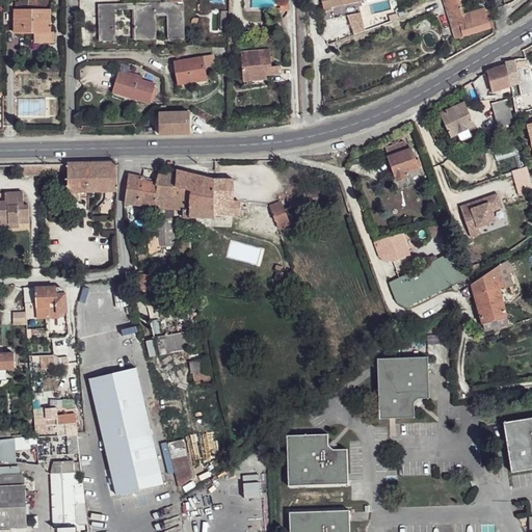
[(133,9),(133,40),(156,40),(155,16),(167,16),(168,38),(184,38),(183,2),(182,2),(181,0),(169,0),(170,3),(165,3),(164,0),(144,0),(145,3),(132,4),(133,9)]
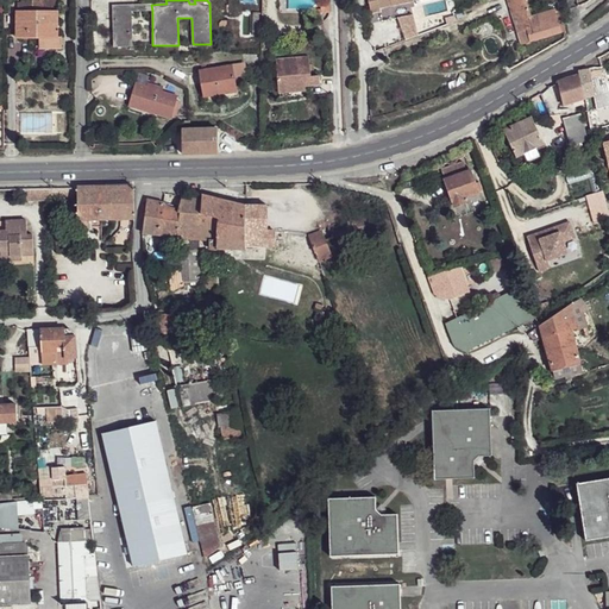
[(368,0),(371,13),(381,12),(380,8),(418,0),(368,0)]
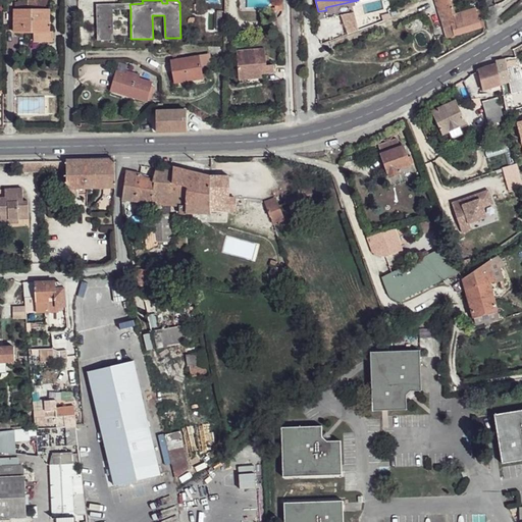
[(435,0),(448,38),(481,29),(475,8),(455,14),(450,0),(435,0)]
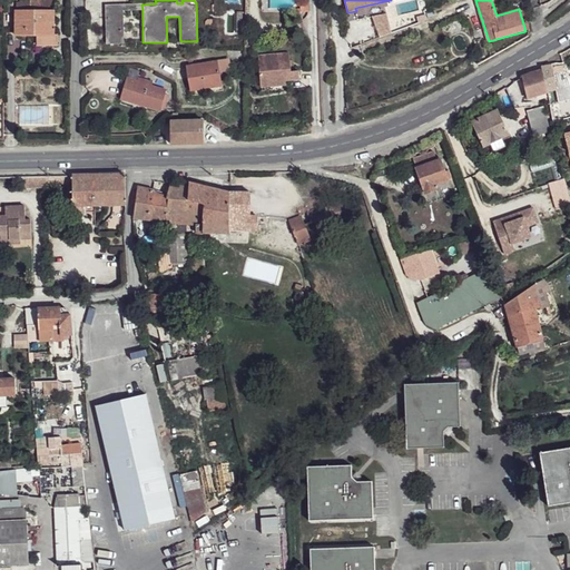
[(15,10),(16,22),(16,29),(16,36),(37,36),(37,46),(58,45),(57,35),(55,35),(55,10),(53,10),(53,1),(30,1),(30,2),(20,2),(20,6),(17,6),(17,10),(15,10)]
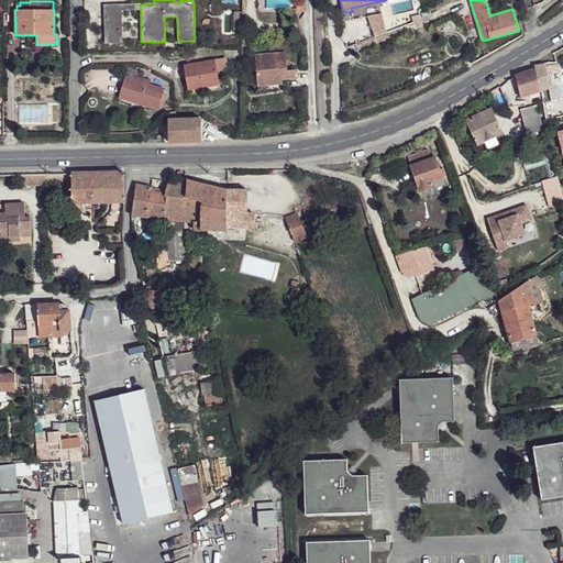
[(105,6),(106,43),(122,43),(122,11),(121,4),(105,6)]
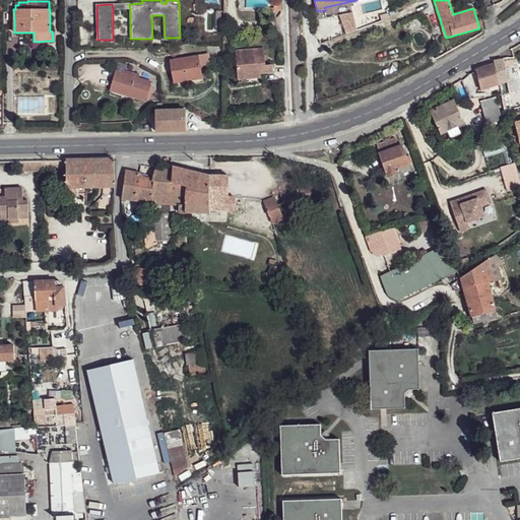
[(479,6),(473,8),(479,28),(482,27),(480,15),(479,6)]
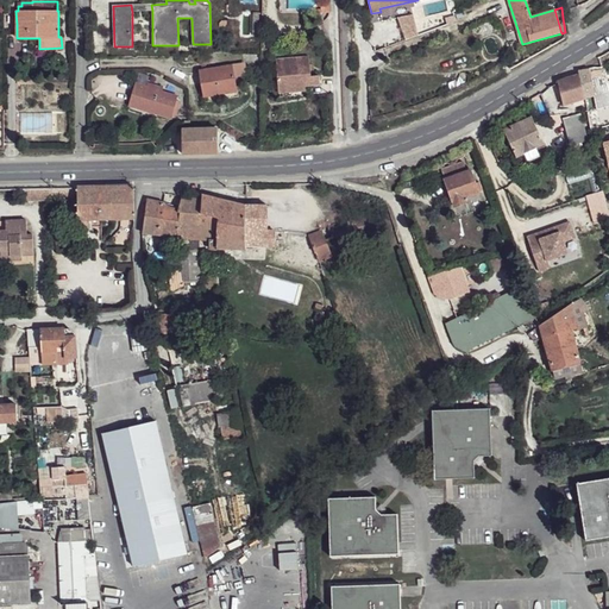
[(402,37),(416,35),(413,13),(399,16),(402,37)]
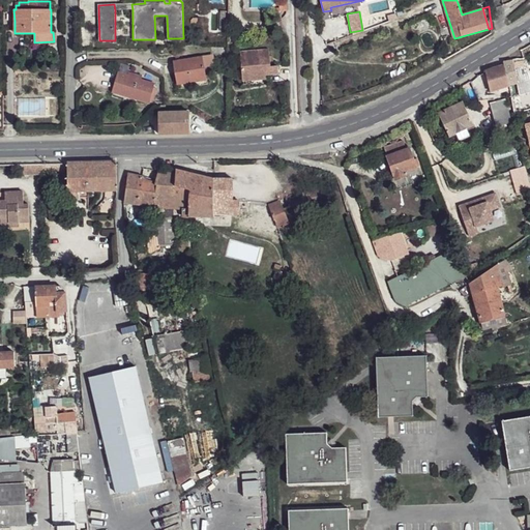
[(270,50),(241,52),(243,77),(266,76),(278,75),(277,66),(271,66),(270,50)]
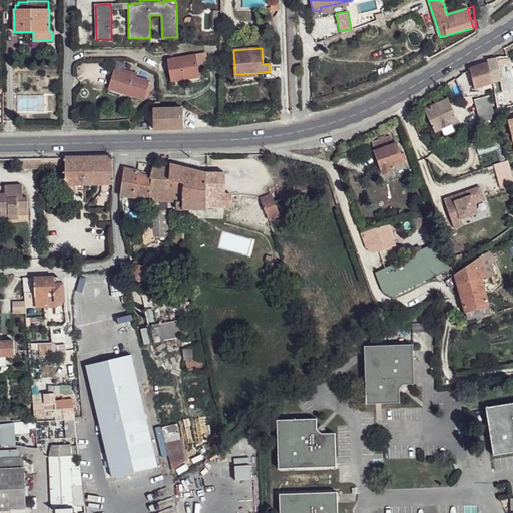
[(168,59),(172,81),(199,77),(197,64),(207,62),(205,53),(168,59)]
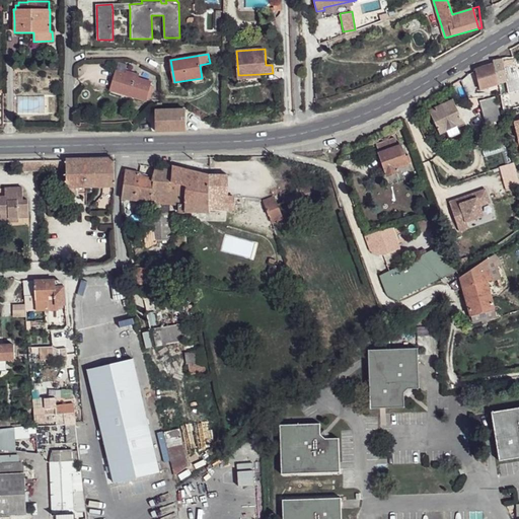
[(493,61),(494,64),(498,84),(507,82),(509,94),(518,92),(518,71),(505,74),(503,59),(493,61)]
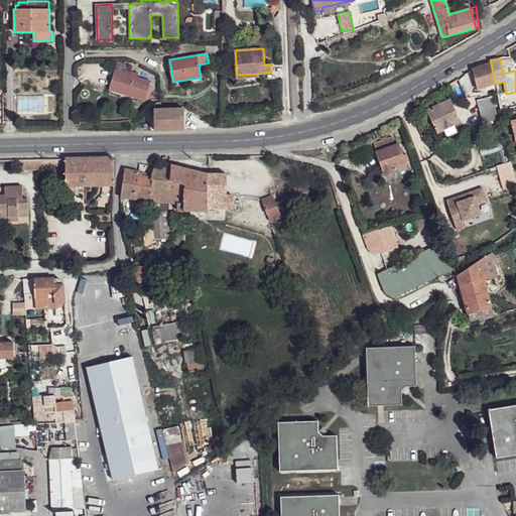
[(474,70),(478,90),(495,84),(491,63),(474,70)]
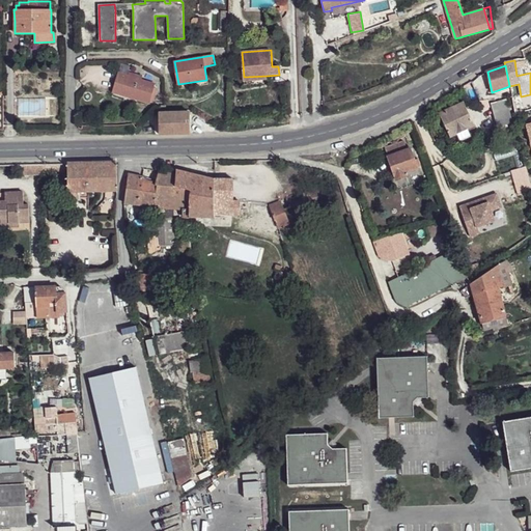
[(472,82),(479,102),(487,101),(486,92),(492,90),(487,72),(472,82)]
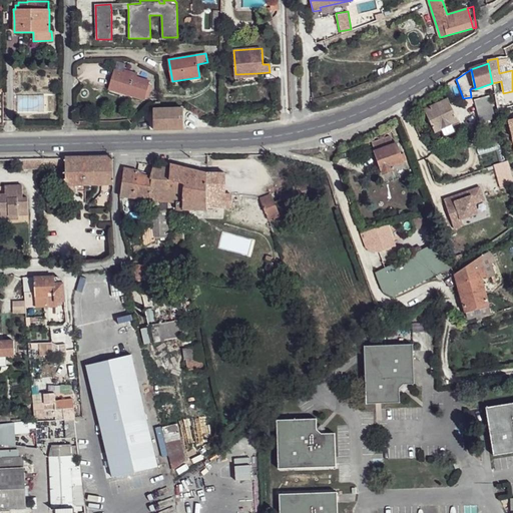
[(114,70),(109,86),(121,90),(120,93),(144,100),(144,97),(148,98),(152,86),(148,85),(150,80),(136,76),(136,74),(131,72),(130,75),(125,73),(114,70)]
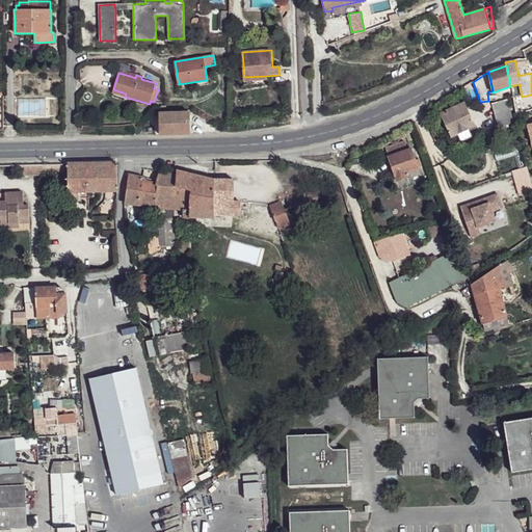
[(207,80),(179,84),(179,89),(208,84),(207,80)]
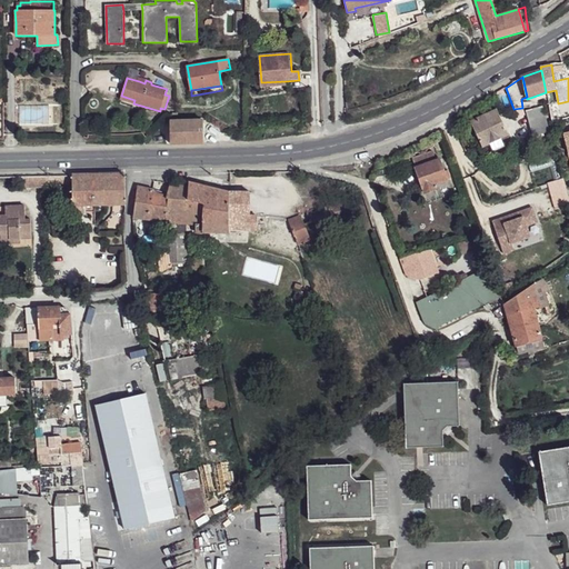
[(539,109),(527,111),(533,136),(549,132),(543,108),(539,109)]
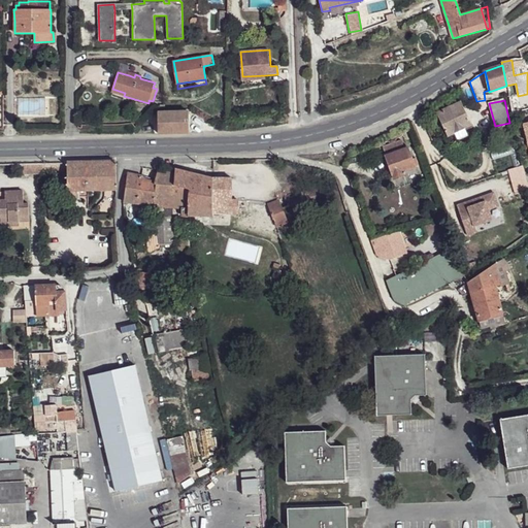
[(436,113),(448,136),(457,132),(471,125),(461,102),(436,113)]
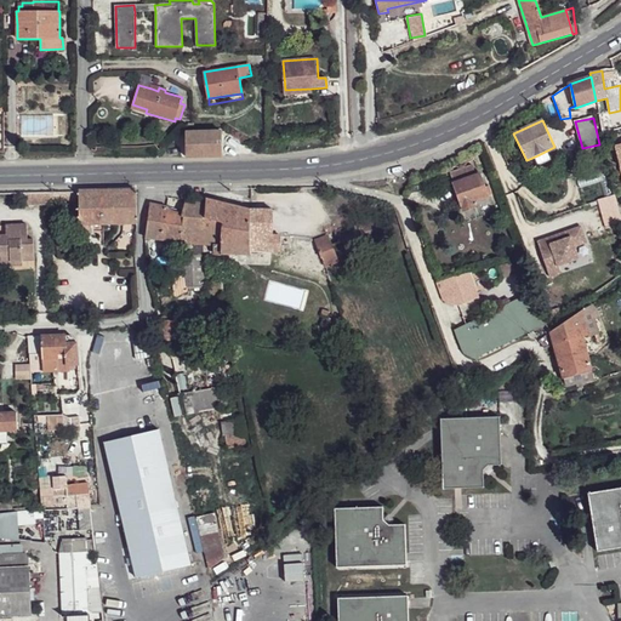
[(186,132),(186,149),(186,158),(222,157),(222,149),(222,131),(186,132)]
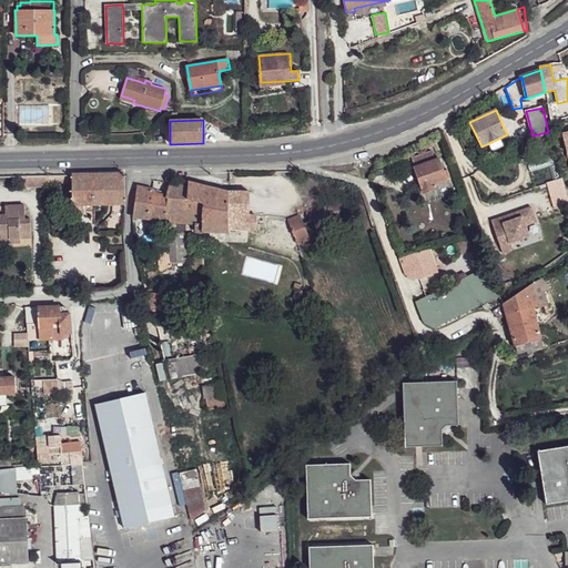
[(482,146),(485,154),(495,150),(492,142),(482,146)]
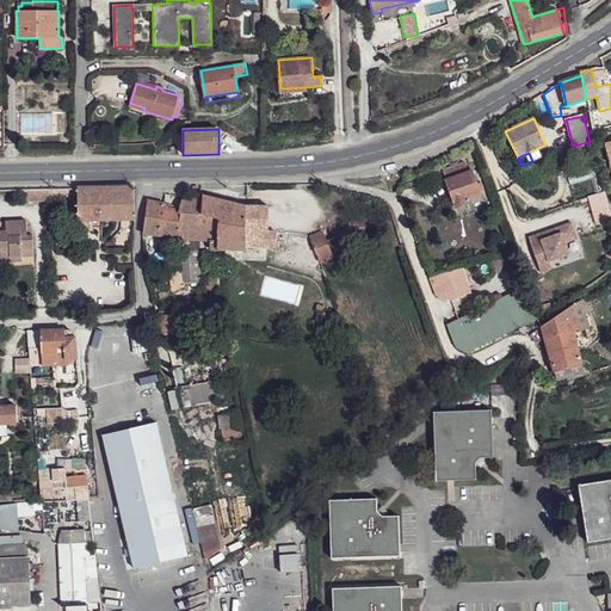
[(443,171),(446,180),(456,207),(468,203),(466,199),(480,193),(476,184),(471,171),(468,172),(468,168),(464,162),(443,171)]
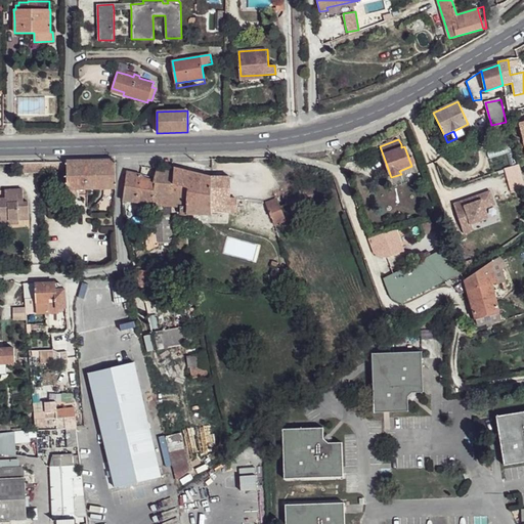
[(67,162),(68,198),(79,198),(78,189),(116,188),(115,161),(67,162)]
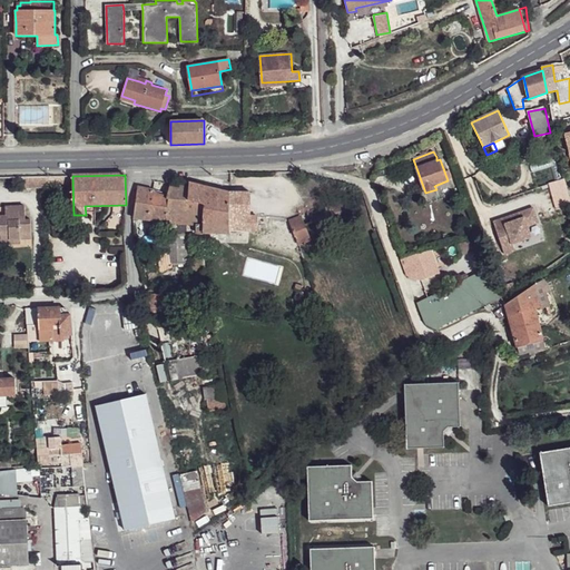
[(22,177),(23,188),(47,187),(47,176),(22,177)]
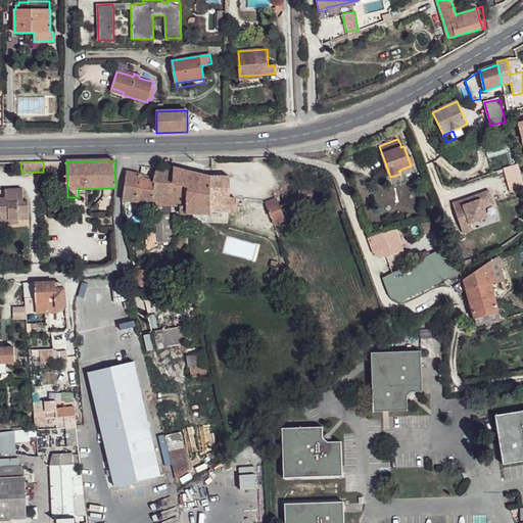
[(174,167),(174,173),(173,183),(173,205),(180,205),(180,211),(181,212),(182,214),(183,214),(186,214),(186,211),(199,212),(199,210),(211,210),(210,177),(174,167)]
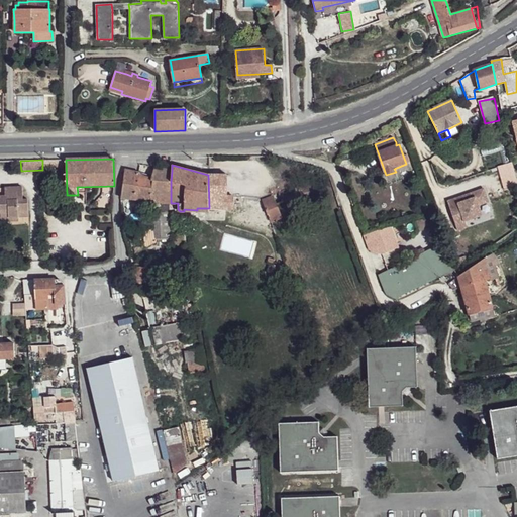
[(154,167),(151,179),(138,175),(139,173),(125,170),(121,198),(171,203),(171,181),(172,171),(154,167)]
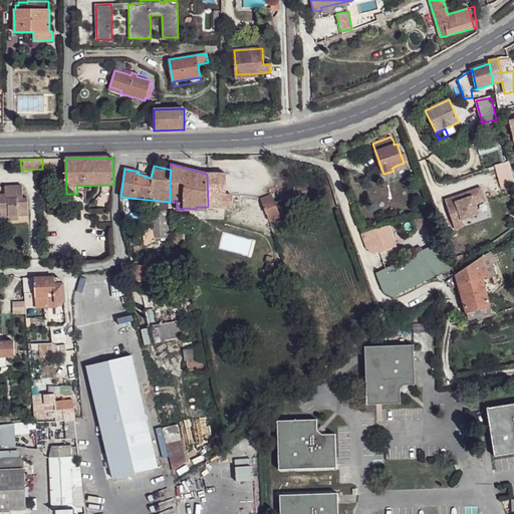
[(207,174),(208,207),(233,208),(233,194),(228,194),(228,174),(207,174)]
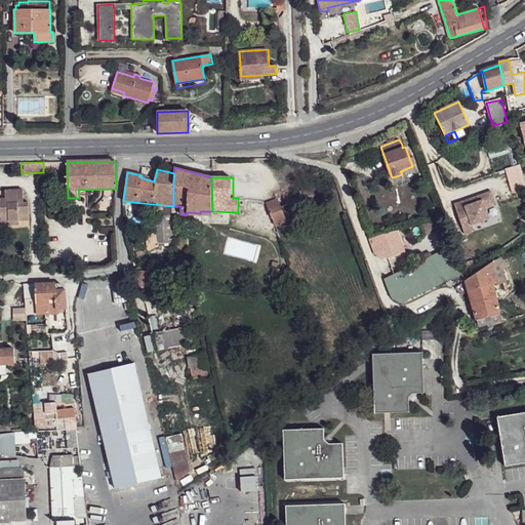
[(5,191),(5,199),(0,199),(0,207),(0,208),(1,221),(18,220),(29,219),(29,202),(24,203),(23,190),(5,191)]
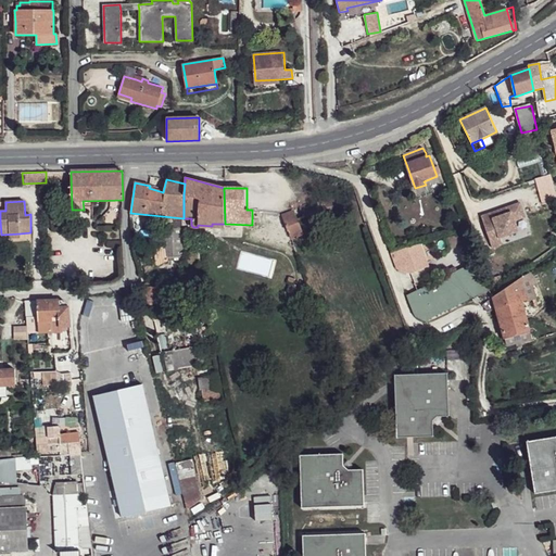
[(520,201),(479,214),(488,240),(518,230),(515,220),(526,216),(520,201)]
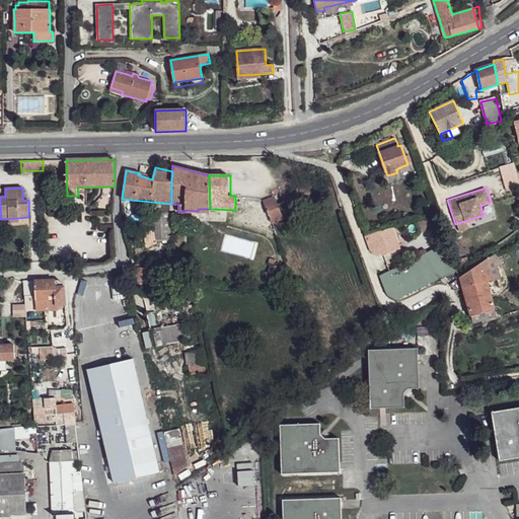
[(285,191),(289,201),(296,199),(292,189),(285,191)]
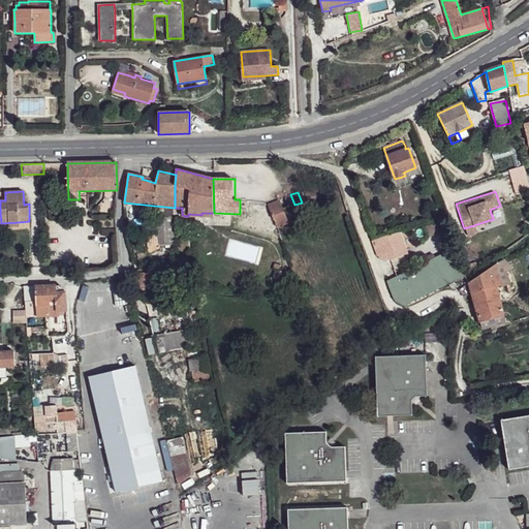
[(327,193),(302,203),(303,205),(328,196),(327,193)]
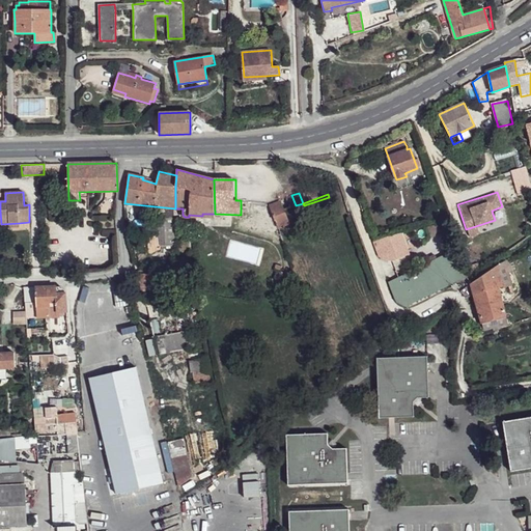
[(280,201),(286,225),(297,221),(285,199),(280,201)]
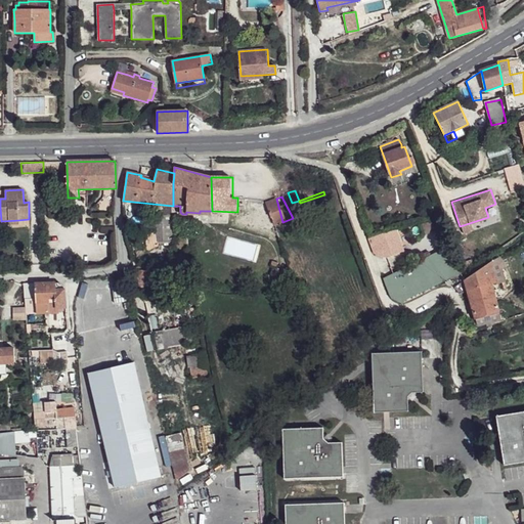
[(266,203),(275,225),(282,222),(276,199),(266,203)]
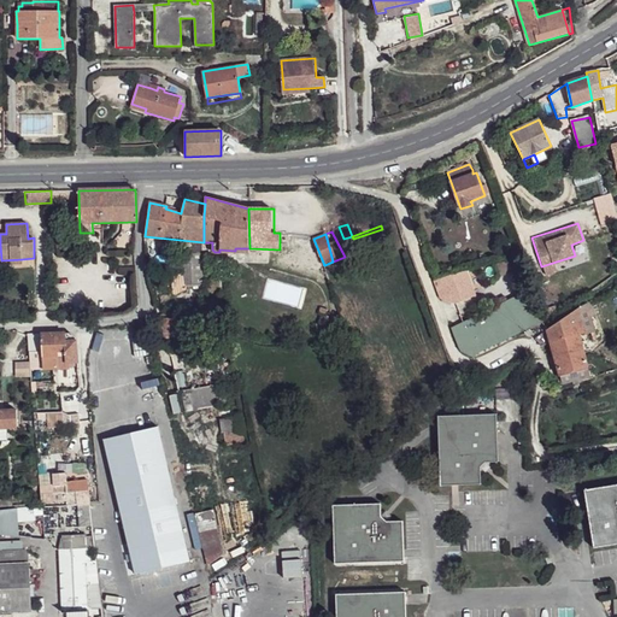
[(183,253),(187,286),(205,285),(204,253),(183,253)]
